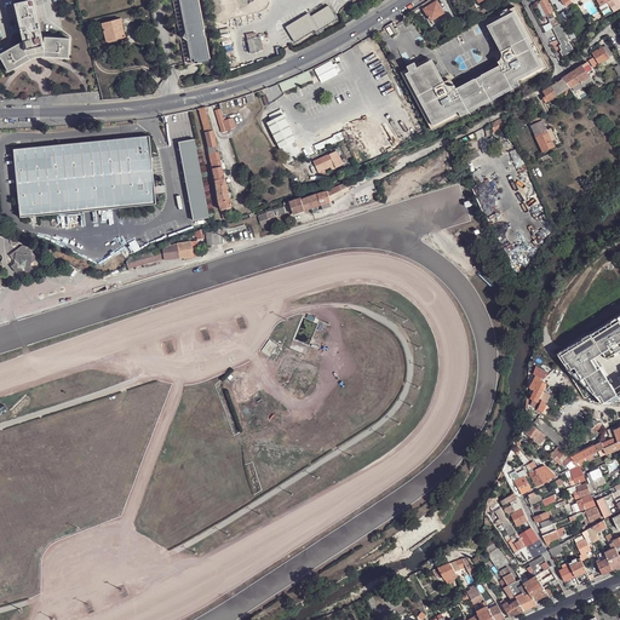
[(34,0),(27,0),(15,3),(26,46),(24,47),(22,42),(7,50),(9,55),(1,58),(9,72),(28,61),(32,59),(36,57),(41,56),(47,57),(69,58),(70,38),(45,38),(45,42),(44,42),(34,0)]
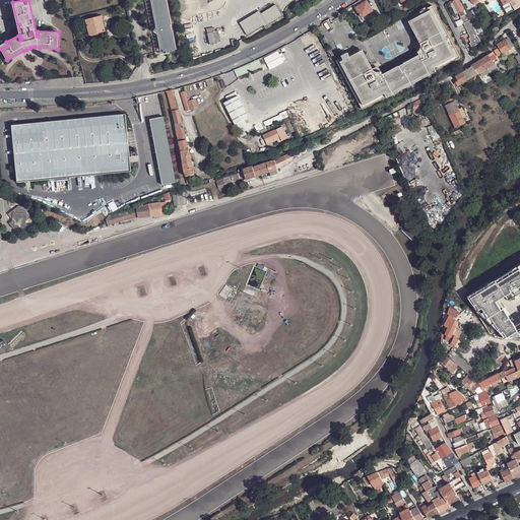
[(144,0),(155,57),(176,53),(176,52),(173,31),(172,30),(171,26),(171,25),(166,0),(144,0)]
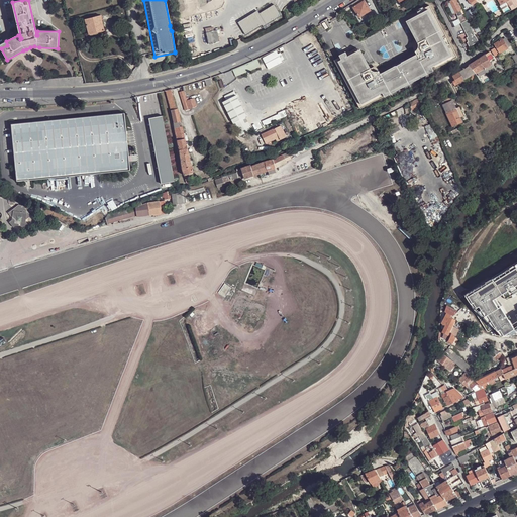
[(455,0),(453,0),(450,1),(451,3),(456,13),(461,10),(455,0)]
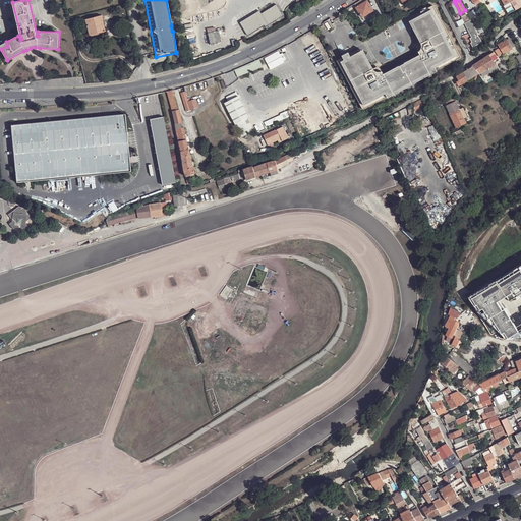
[(357,7),(356,8),(362,17),(368,14),(371,12),(373,11),(367,1),(366,2),(357,7)]
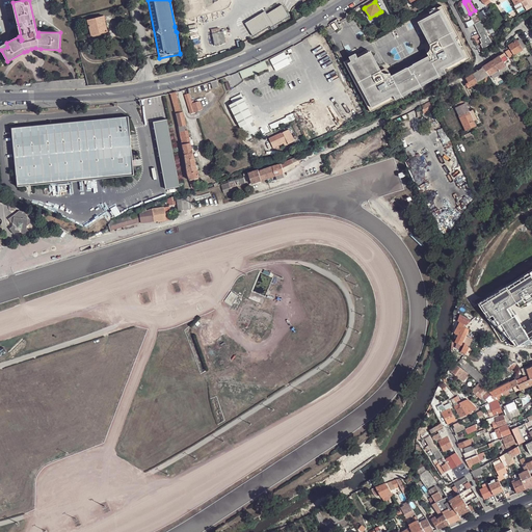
[(467,15),(470,14),(464,3),(461,4),(467,15)]
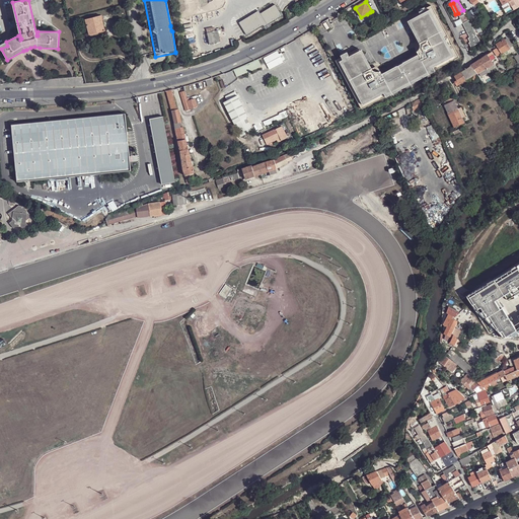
[(257,16),(256,13),(239,23),(247,35),(264,26),(265,27),(283,16),(276,6),(257,16)]
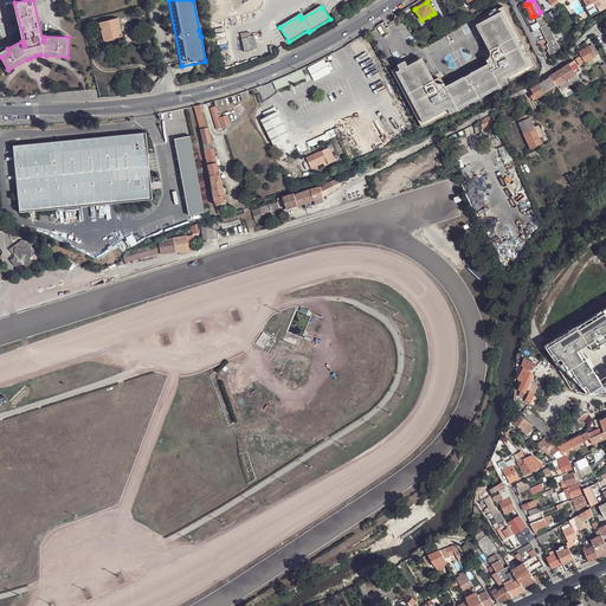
[(399,68),(392,71),(421,128),(450,113),(451,114),(458,110),(501,88),(508,84),(508,82),(536,68),(519,36),(503,7),(496,11),(495,8),(488,13),(489,14),(478,20),(479,24),(476,26),(489,51),(487,52),(485,58),(489,64),(470,73),(470,75),(465,77),(464,77),(446,88),(443,81),(437,79),(434,81),(423,59),(418,60),(417,58),(406,64),(405,62),(398,65),(399,68)]
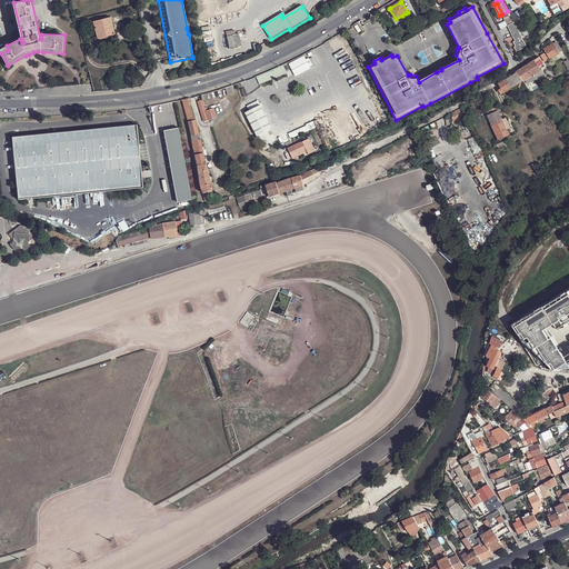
[(508,26),(515,21),(510,13),(509,11),(508,11),(502,15),(506,20),(508,26)]
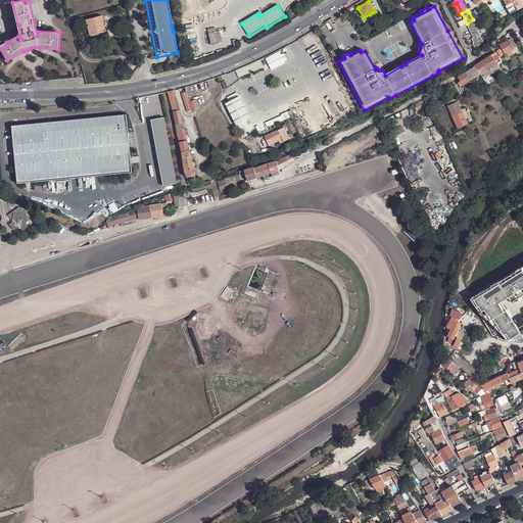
[(102,16),(86,20),(90,36),(106,32),(102,16)]
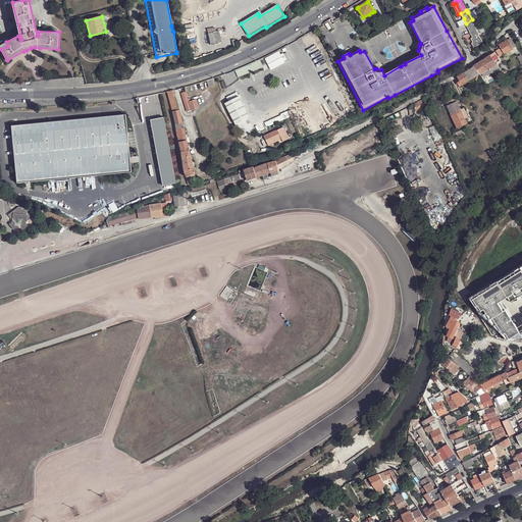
[(472,43),(474,48),(483,41),(480,36),(478,31),(472,19),(466,23),(473,38),(471,38),(473,42),(472,43)]
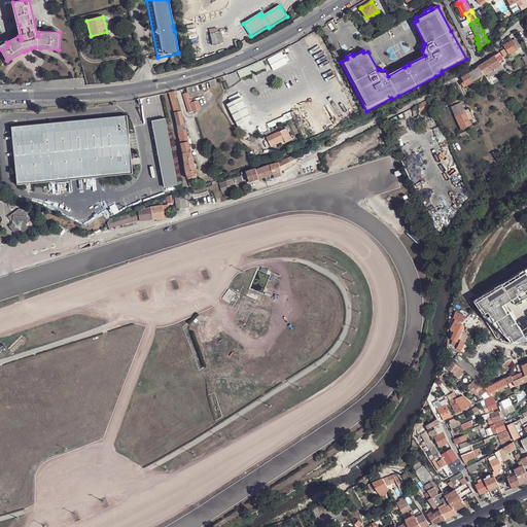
[(216,33),(210,34),(212,45),(223,43),(221,32),(220,33),(218,33),(218,32),(216,33)]
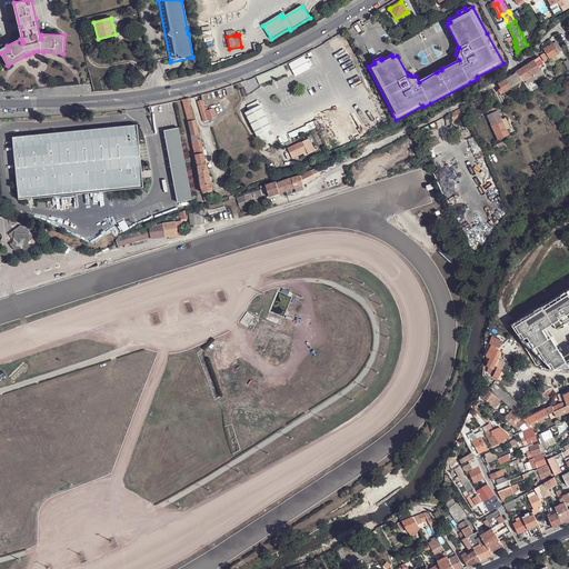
[(553,43),(559,53),(562,51),(557,41),(553,43)]
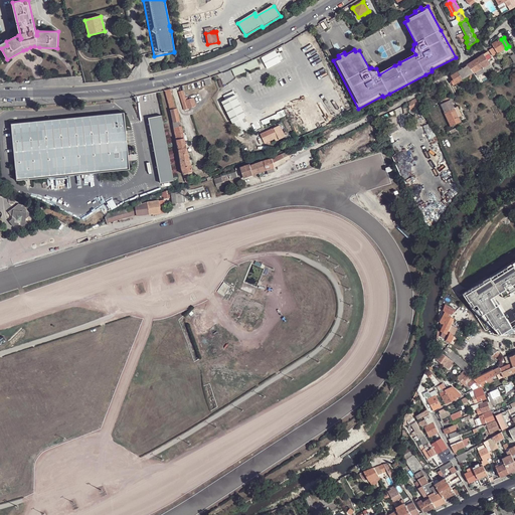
[(493,44),(498,53),(506,48),(501,39),(493,44)]
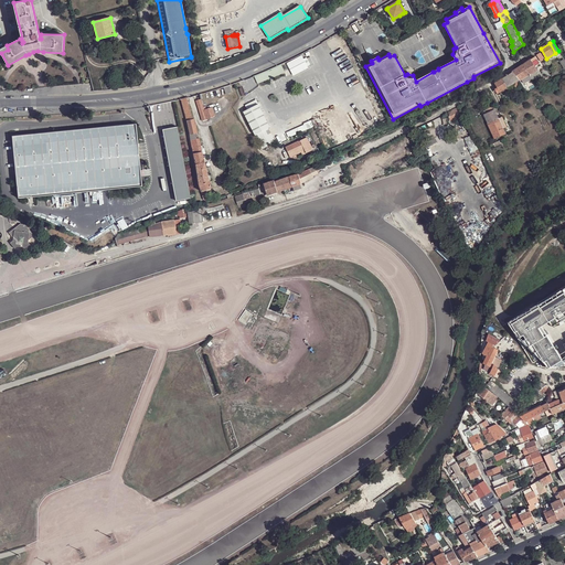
[(302,56),(287,64),(294,75),(308,67),(302,56)]
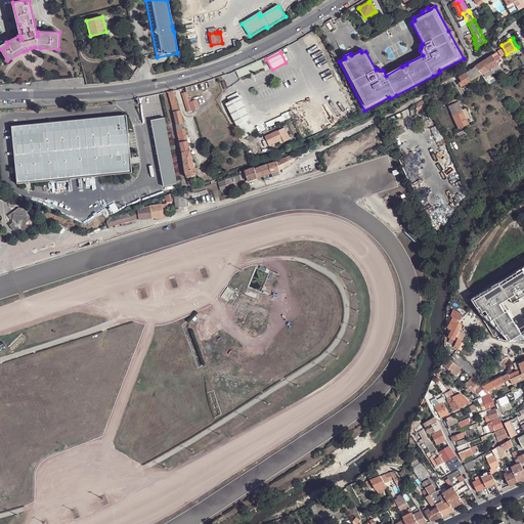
[(497,52),(492,55),(496,61),(500,58),(497,52)]
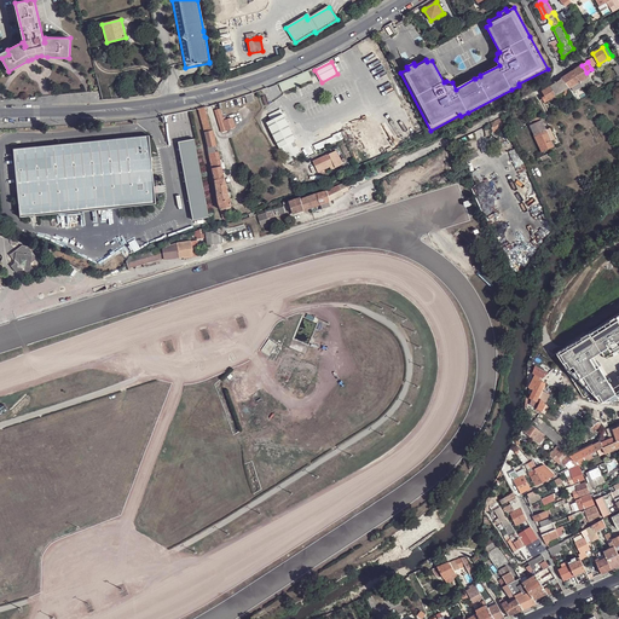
[(562,79),(570,88),(579,82),(590,76),(586,73),(582,65),(562,79)]
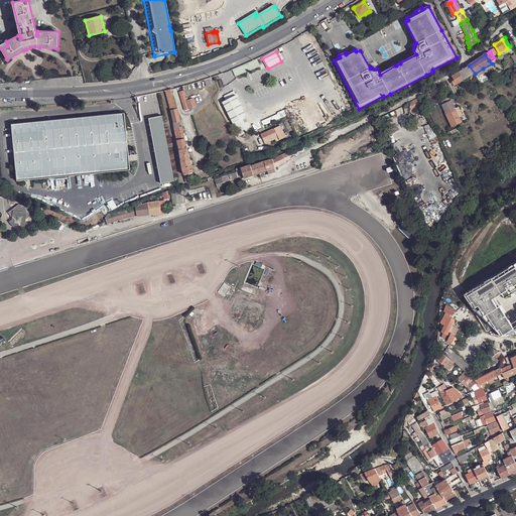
[(257,59),(233,70),(235,77),(247,72),(248,75),(250,74),(249,71),(260,67),(257,59)]
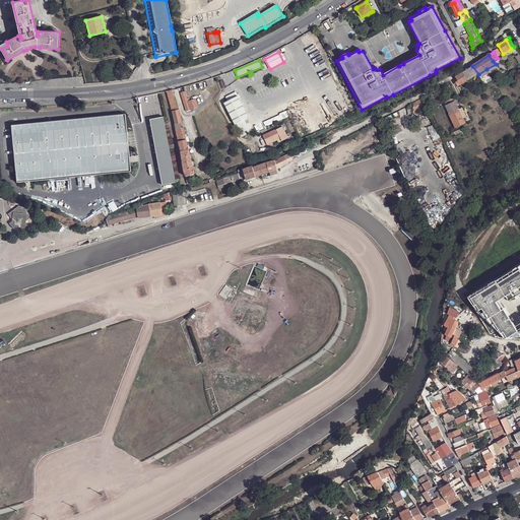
[(85,62),(80,63),(84,76),(86,84),(91,84),(90,80),(85,62)]
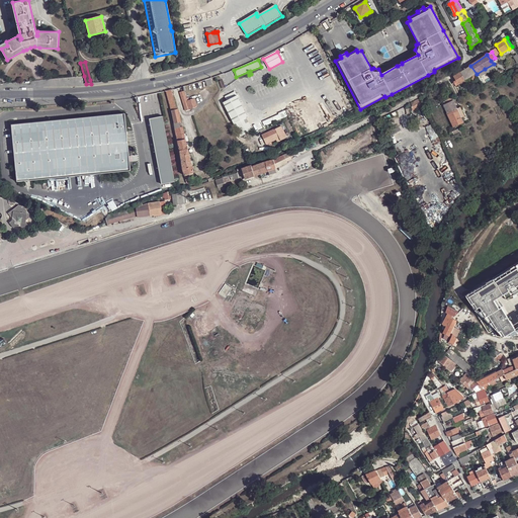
[(470,66),(460,72),(461,73),(465,80),(465,81),(472,77),(477,74),(470,66)]
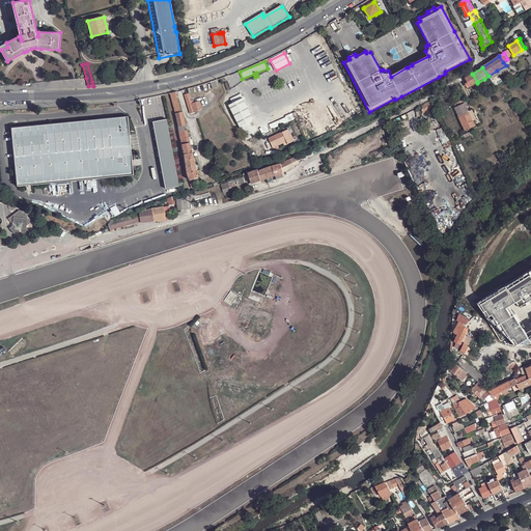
[(488,76),(491,79),(499,74),(497,71),(488,76)]
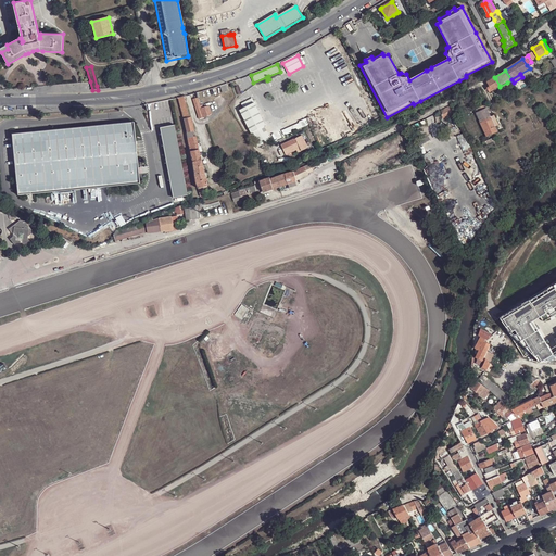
[(492,91),(500,86),(495,78),(488,83),(492,91)]
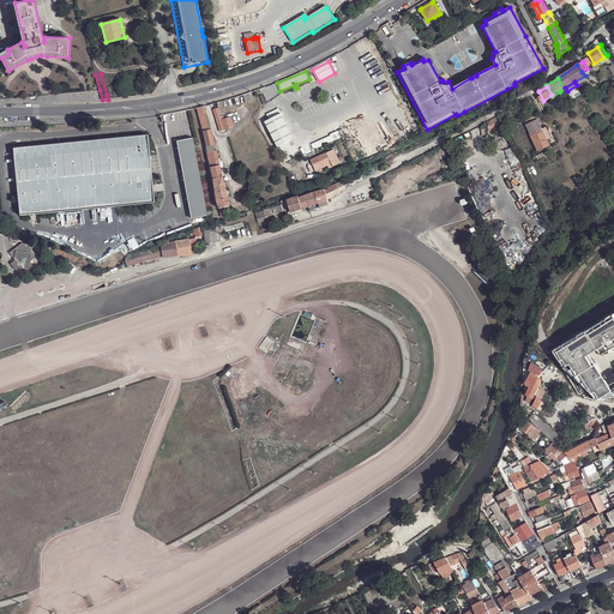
[(251,92),(244,95),(246,102),(253,100),(251,92)]
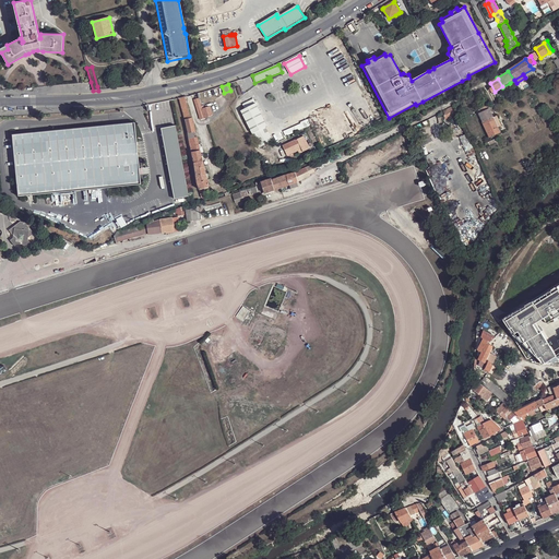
[(185,96),(179,98),(185,120),(191,152),(195,174),(197,182),(199,189),(201,198),(205,200),(202,188),(209,186),(204,175),(201,158),(197,137),(195,131),(194,131),(191,118),(190,118),(185,96)]
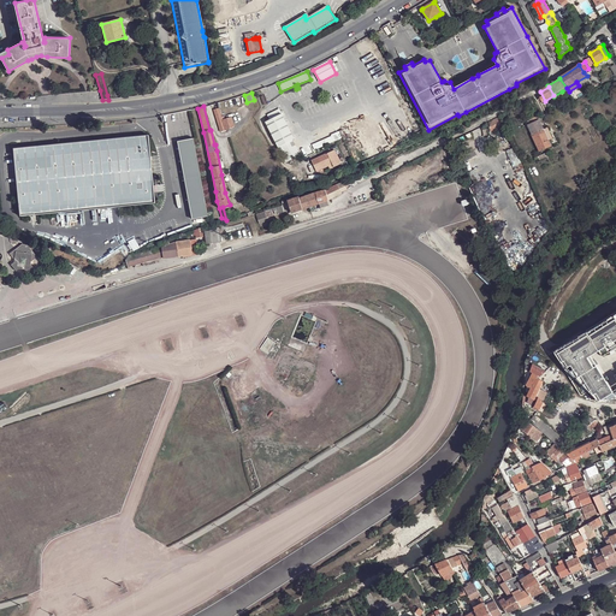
[(388,107),(374,114),(375,117),(372,119),(374,124),(379,122),(381,128),(388,141),(401,135),(388,107)]
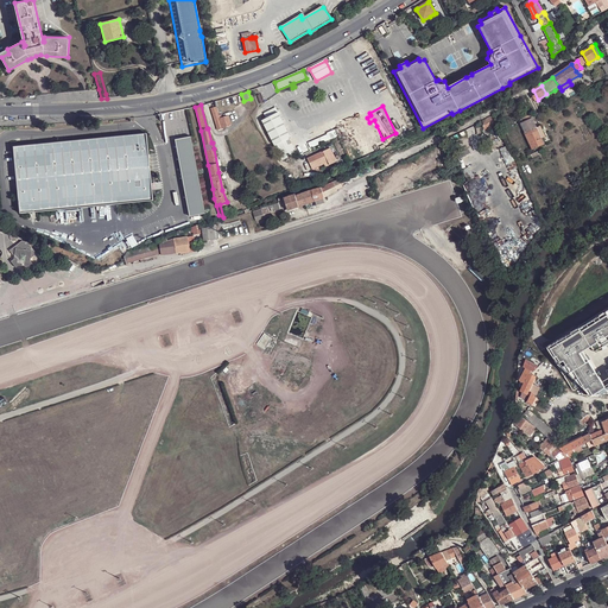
[(216,107),(211,108),(217,131),(223,128),(232,125),(228,116),(222,119),(221,115),(219,115),(216,107)]
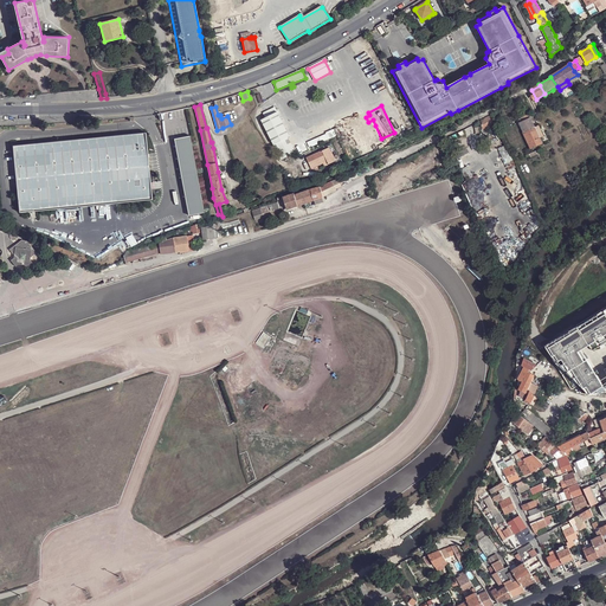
[(266,118),(262,121),(274,144),(282,160),(296,152),(288,137),(289,136),(274,108),(263,114),(266,118)]
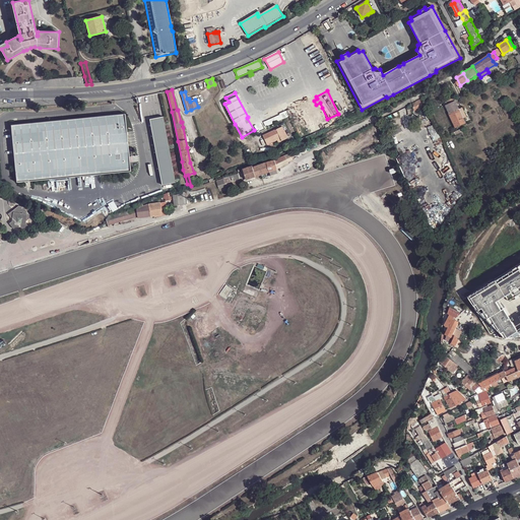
[(428,105),(425,98),(411,105),(414,111),(417,109),(426,106),(428,105)]
